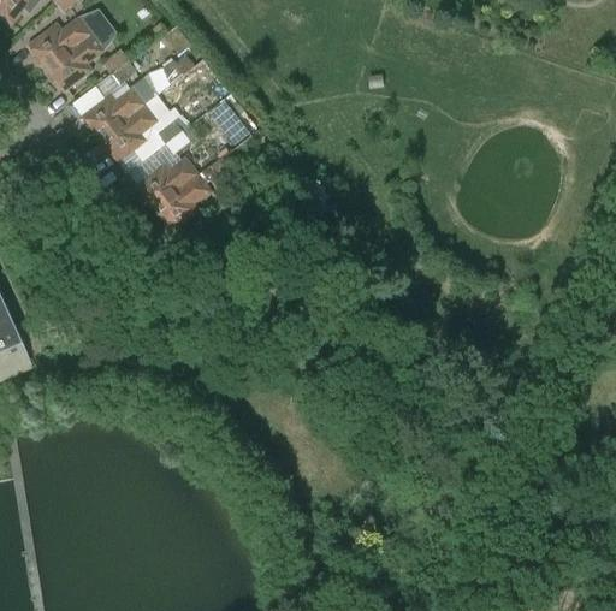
[(0,0),(0,12),(12,23),(31,0),(0,0)]
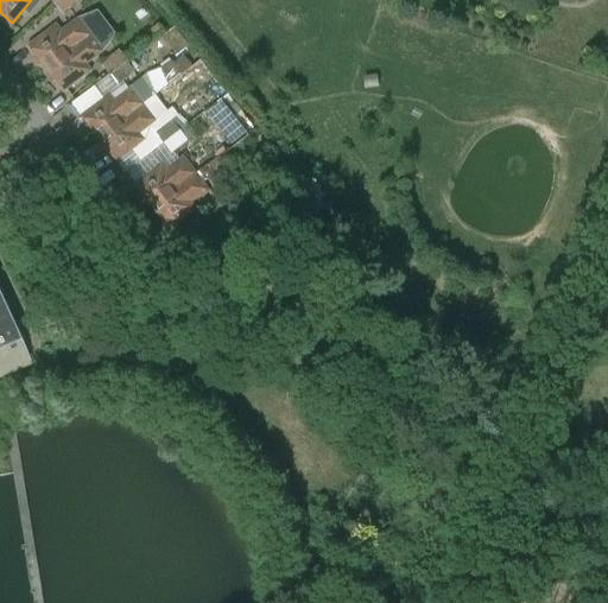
[(86,62),(102,49),(77,16),(61,27),(56,21),(27,43),(63,89),(92,68),(86,62)]
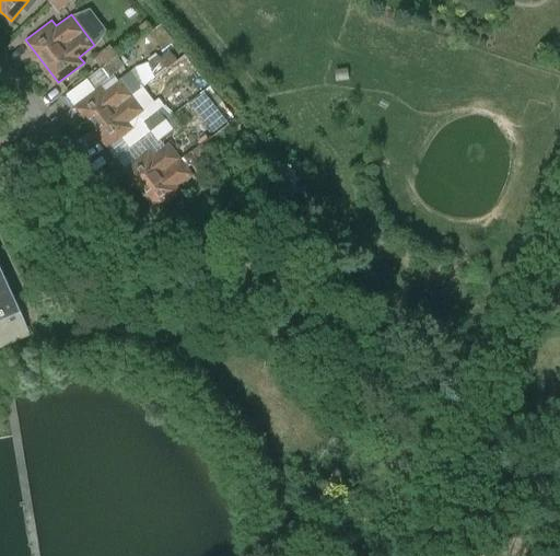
[(94,56),(102,66),(116,54),(109,45),(94,56)]
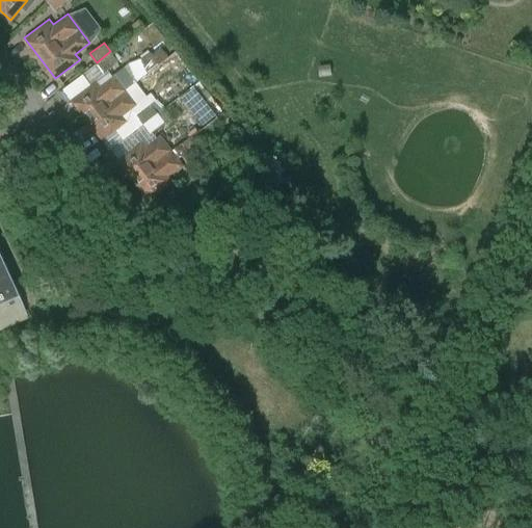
[(117,61),(110,51),(97,62),(104,72),(117,61)]
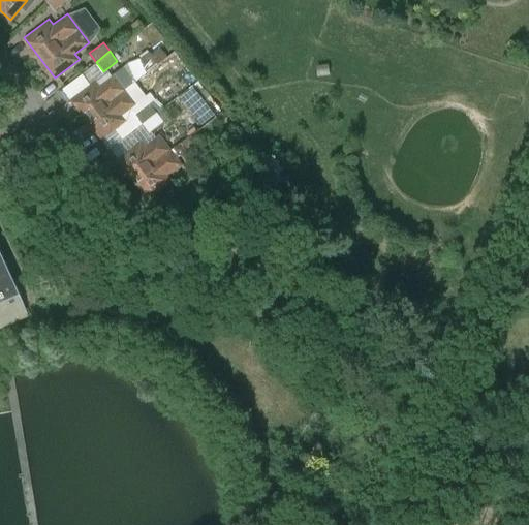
[(124,88),(125,89),(135,81),(125,68),(115,75),(114,73),(99,85),(95,80),(70,98),(86,118),(124,88)]
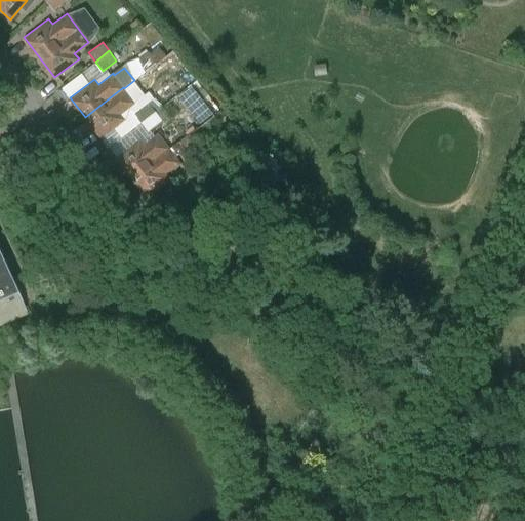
[(197,84),(182,94),(201,121),(216,111),(197,84)]
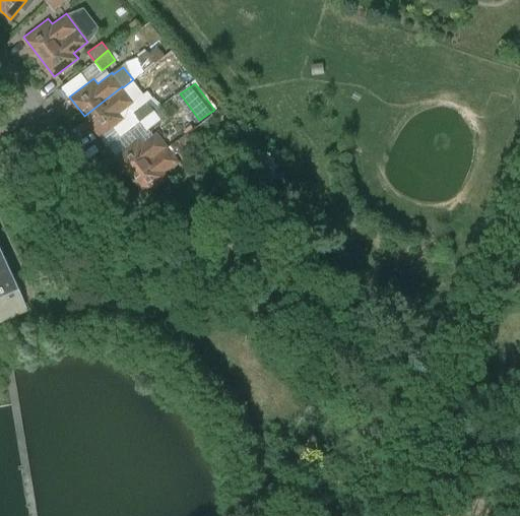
[(133,101),(123,87),(122,86),(84,116),(100,135),(123,117),(119,112),(133,101)]
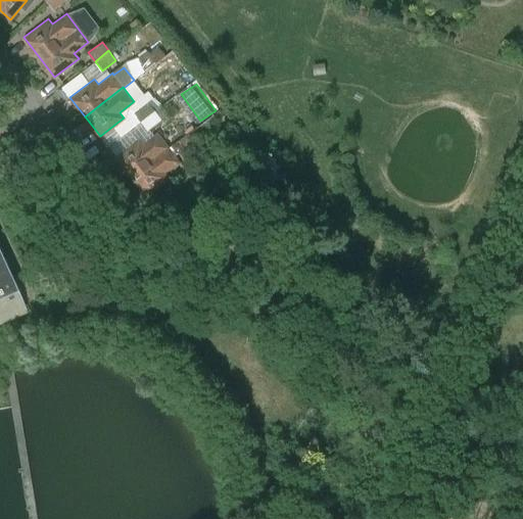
[(147,101),(134,111),(148,130),(161,120),(147,101)]
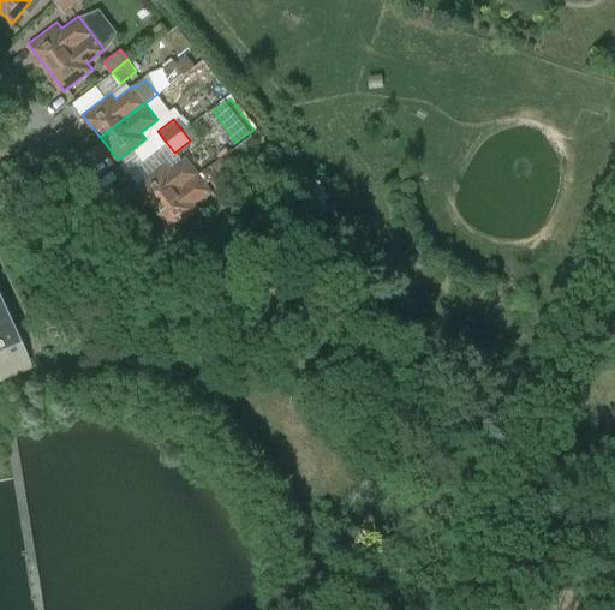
[(136,184),(154,207),(198,172),(185,156),(175,163),(171,157),(136,184)]
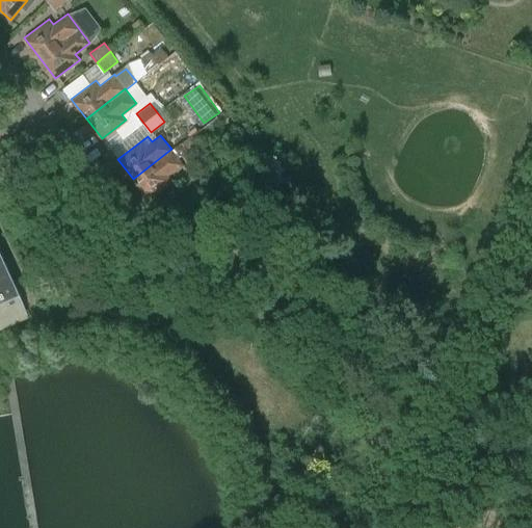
[(183,163),(171,149),(133,179),(148,200),(180,175),(176,169),(183,163)]
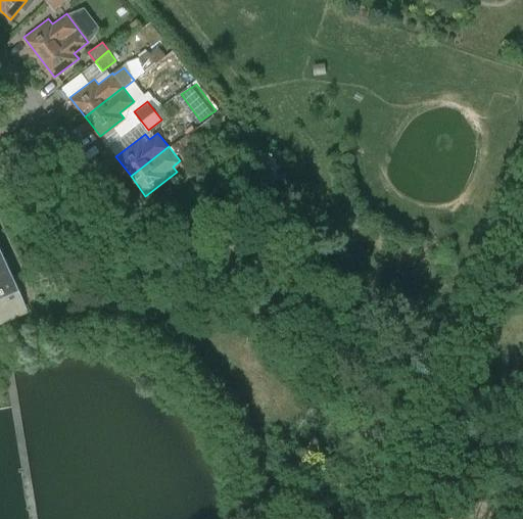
[(0,318),(25,307),(0,250),(0,318)]
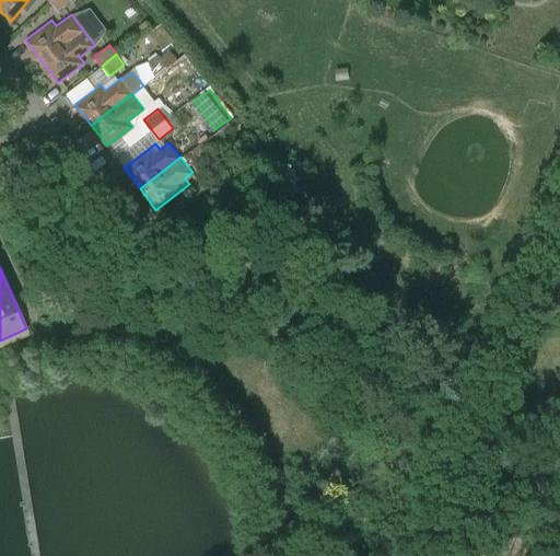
[(44,303),(51,301),(48,292),(41,296),(44,303)]
